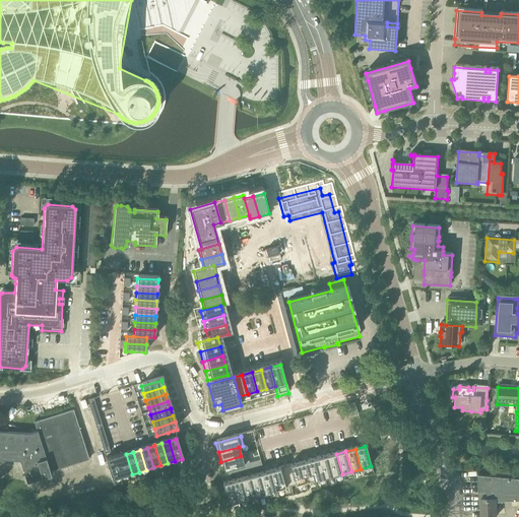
[(126,454),(119,456),(126,476),(132,474),(126,454)]
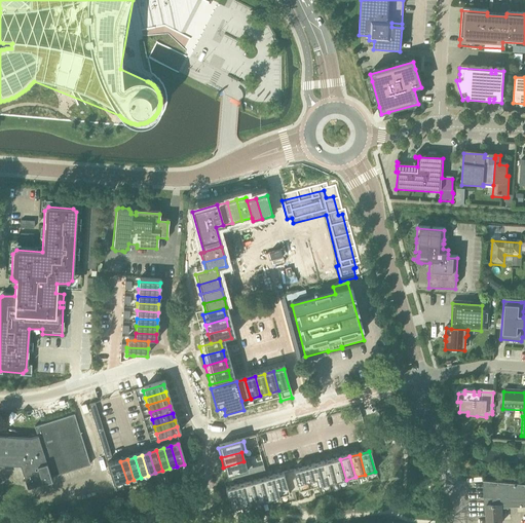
[(336,482),(346,480),(340,459),(331,461),(336,482)]
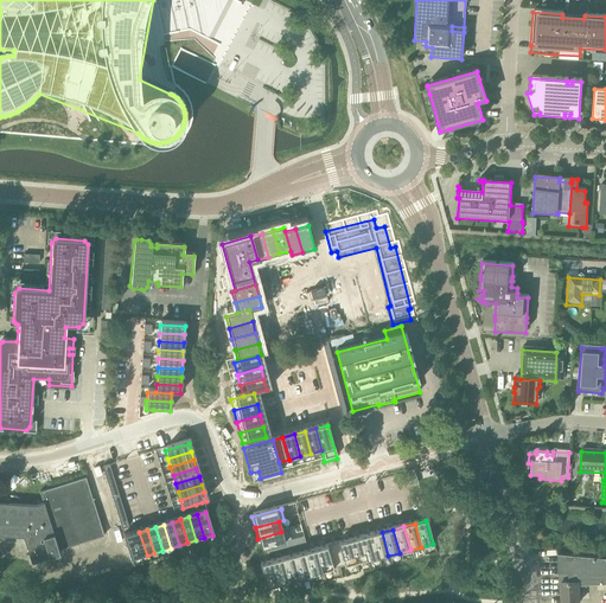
[(287,544),(291,543),(287,531),(281,532),(257,539),(261,550),(266,549),(269,547),(274,547),(279,546),(282,545),(287,544)]
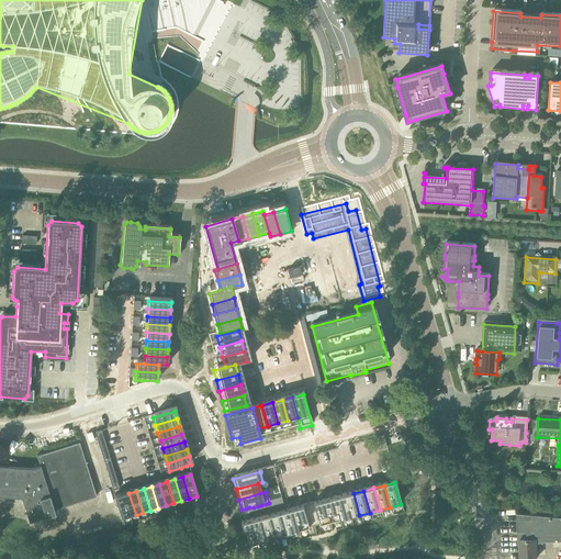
[(128,493),(122,495),(128,517),(136,515),(128,493)]
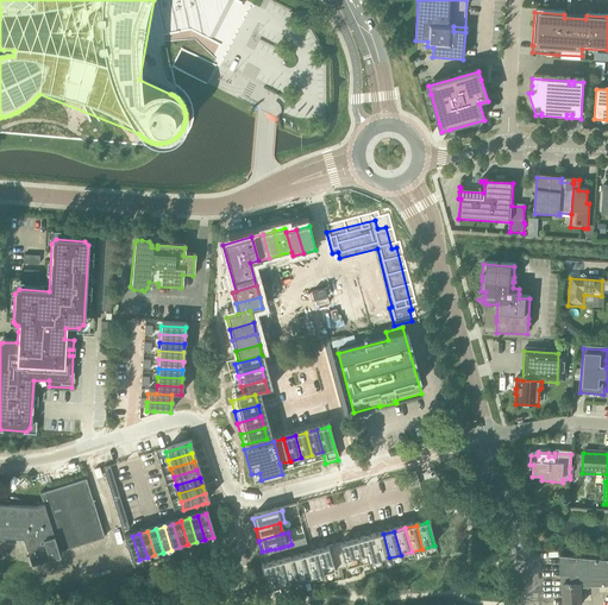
[(378,561),(389,558),(383,534),(373,537),(378,561)]
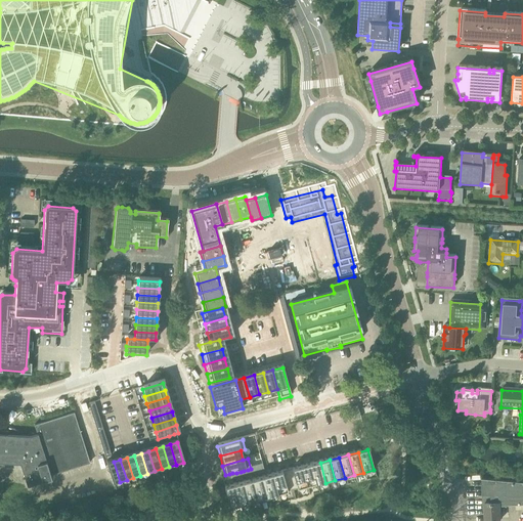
[(114,462),(105,465),(112,484),(120,482),(114,462)]
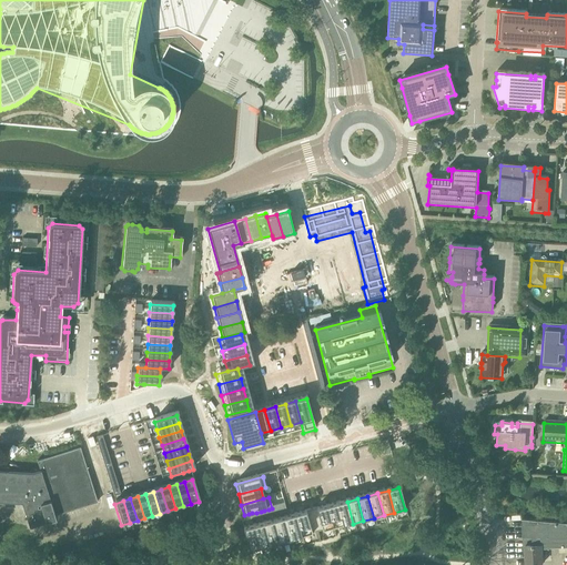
[(343,526),(353,524),(347,502),(336,504),(343,526)]
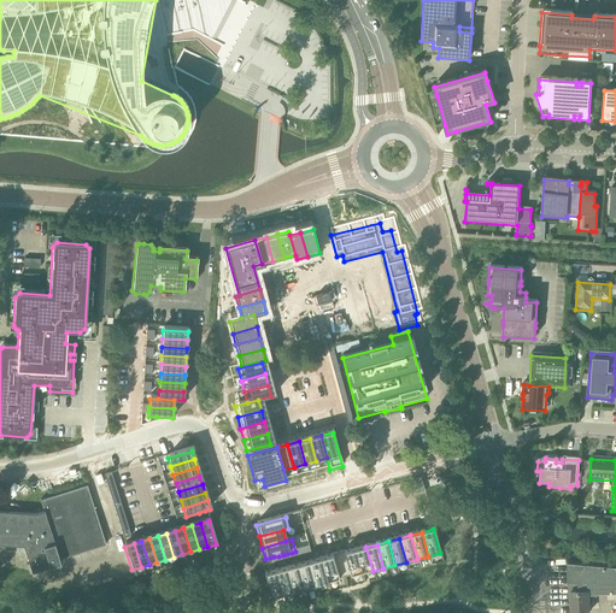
[(121,547),(111,550),(118,575),(128,571),(121,547)]
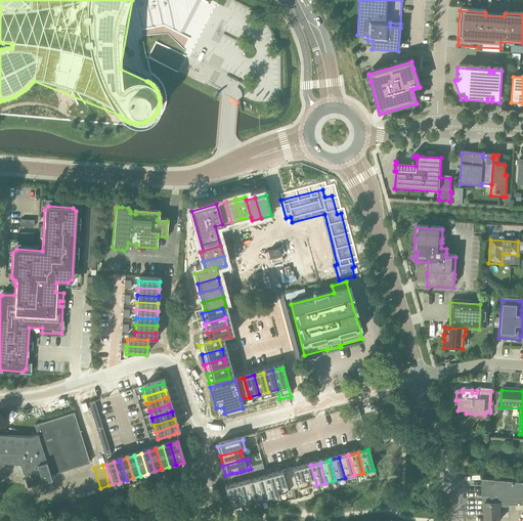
[(306,488),(316,485),(310,465),(301,468),(306,488)]
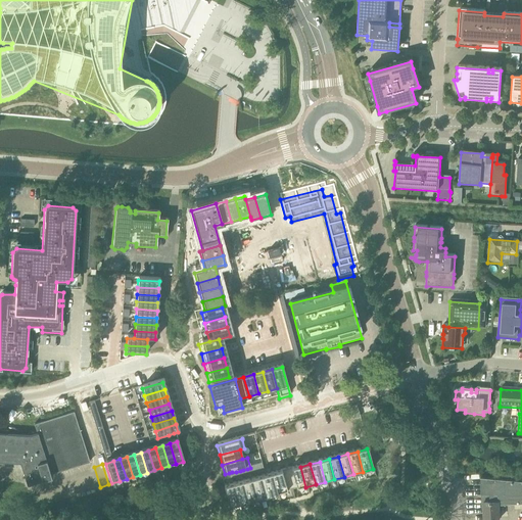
[(94,467),(86,469),(92,489),(100,487),(94,467)]
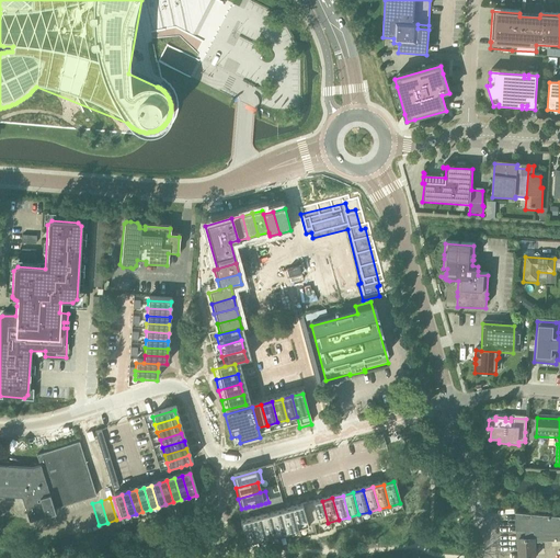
[(318,525),(328,523),(322,501),(312,503),(313,510),(316,516),(318,525)]
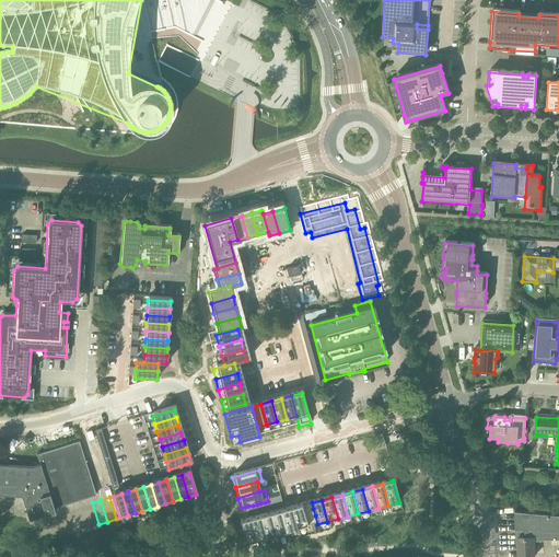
[(92,502),(83,506),(90,526),(99,524),(92,502)]
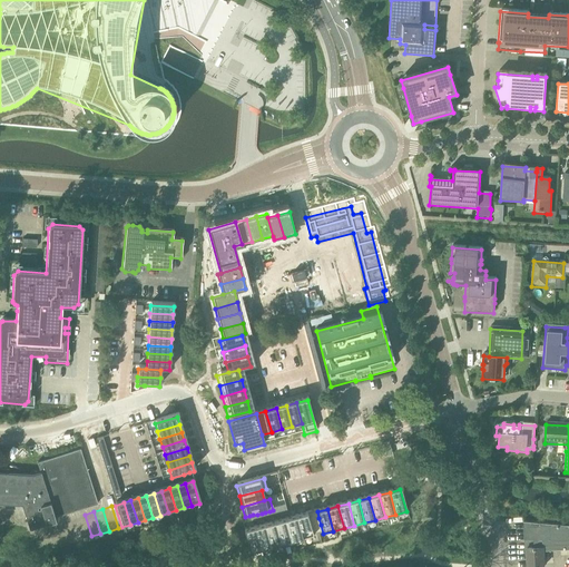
[(85,515),(76,517),(84,539),(91,536),(85,515)]
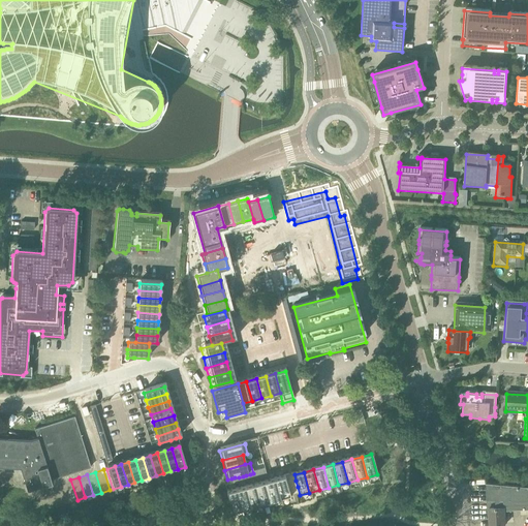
[(274,480),(280,500),(289,498),(287,490),(285,484),(284,477),(274,480)]
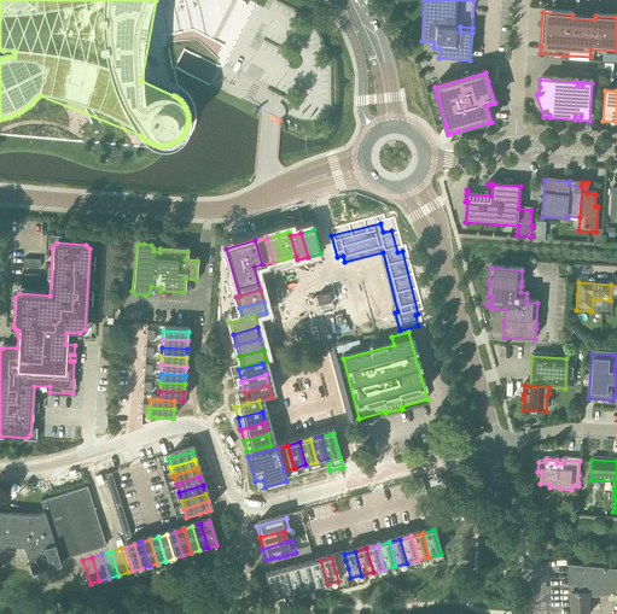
[(82,560),(74,562),(81,586),(91,584),(82,560)]
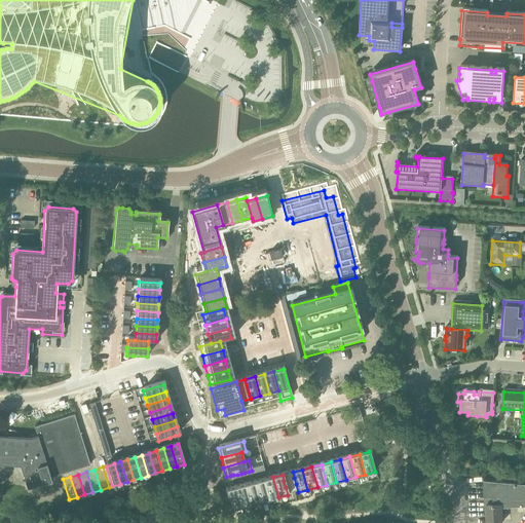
[(268,500),(278,497),(272,477),(263,480),(268,500)]
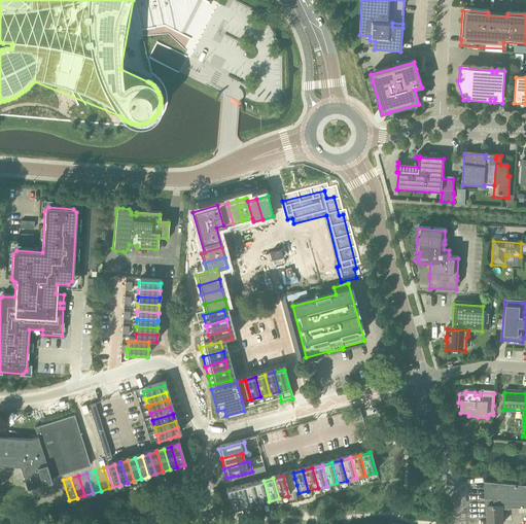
[(63,480),(54,483),(60,503),(69,500),(63,480)]
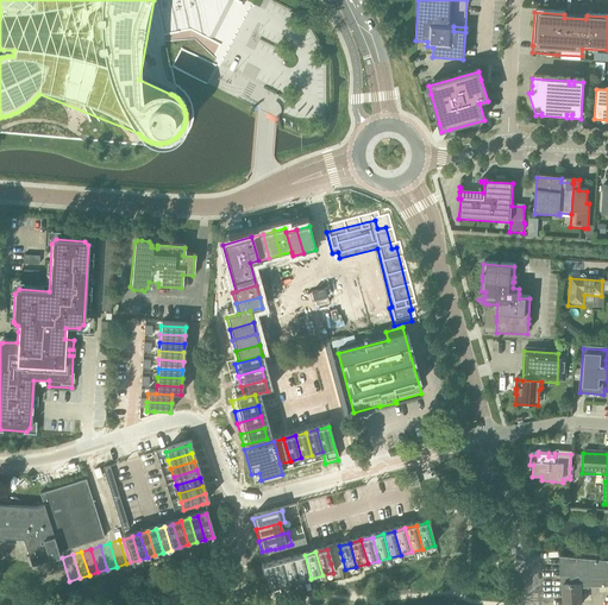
[(300,581),(311,579),(305,555),(294,558),(300,581)]
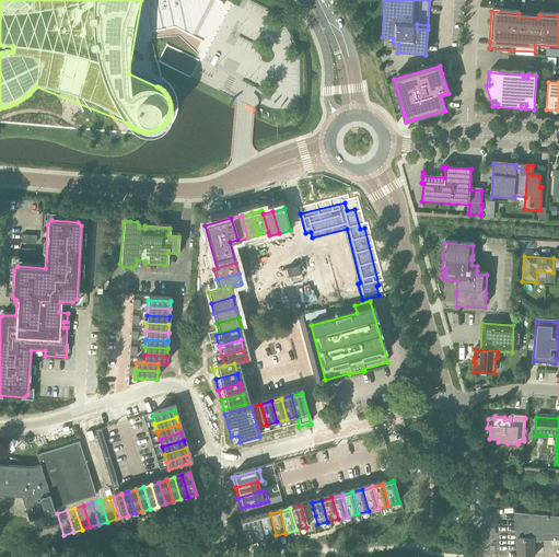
[(266,538),(276,535),(270,513),(260,517),(266,538)]
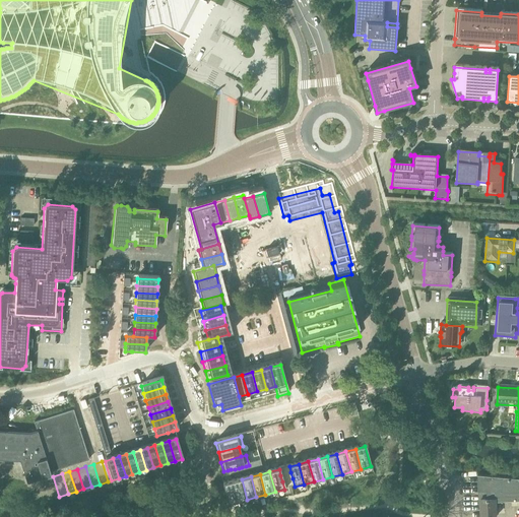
[(518,480),(476,477),(478,508),(480,508),(480,516),(496,516),(495,504),(512,503),(512,509),(518,508),(518,480)]
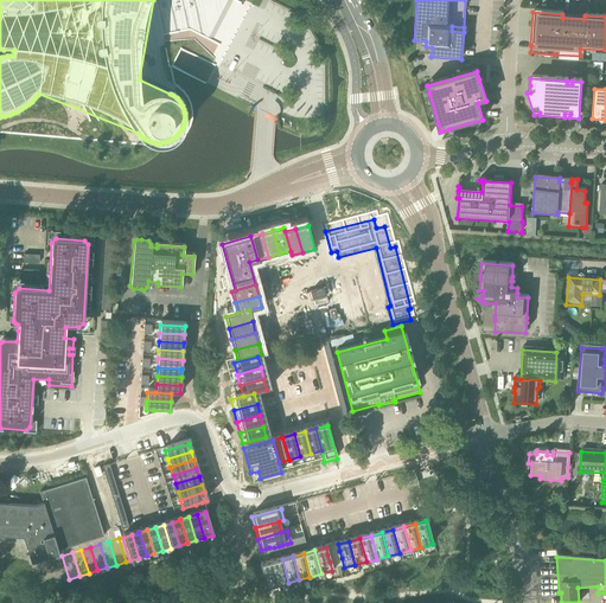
[(278,585),(288,583),(282,559),(270,562),(278,585)]
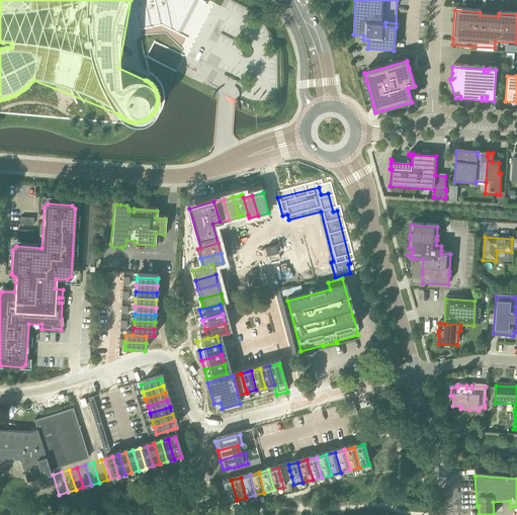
[(227,503),(237,500),(231,480),(221,483),(227,503)]
